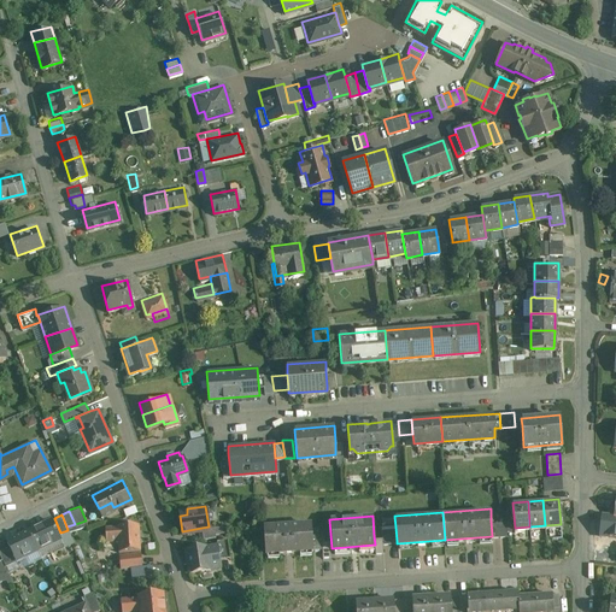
[(50,518),(28,529),(37,547),(46,543),(50,551),(63,545),(50,518)]
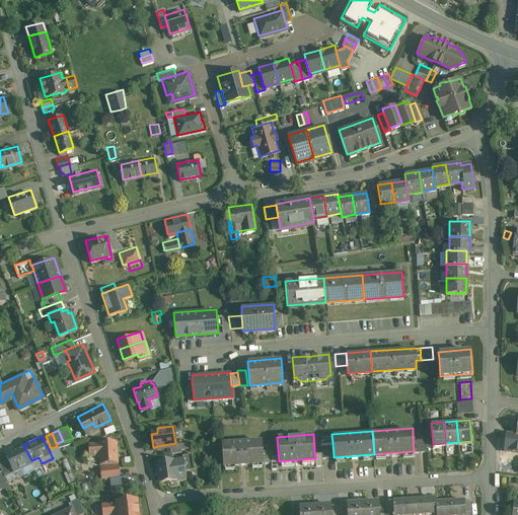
[(425,437),(413,438),(414,450),(426,449),(425,437)]
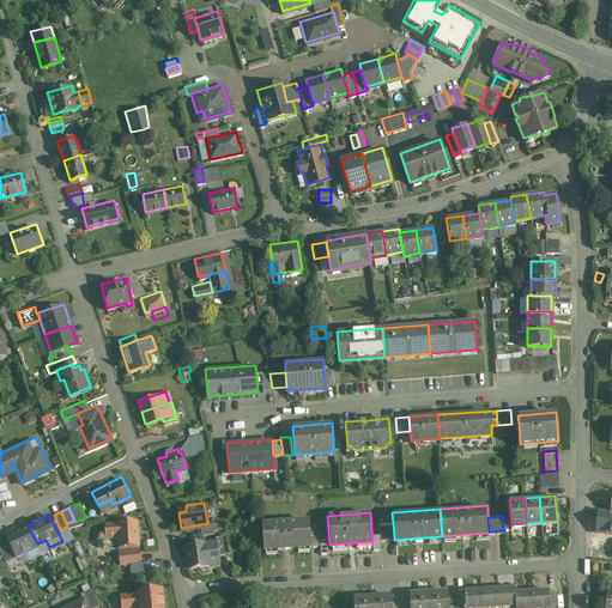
[(137,518),(115,520),(115,522),(104,522),(104,536),(116,536),(117,546),(139,545),(137,518)]
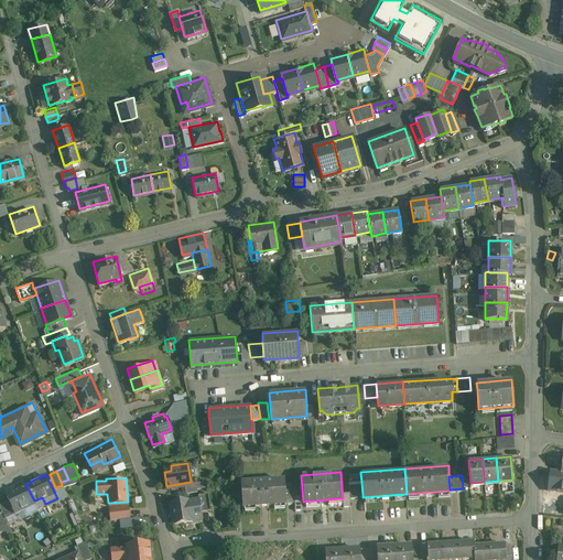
[(284,477),(240,480),(242,507),(285,504),(284,488),(284,477)]
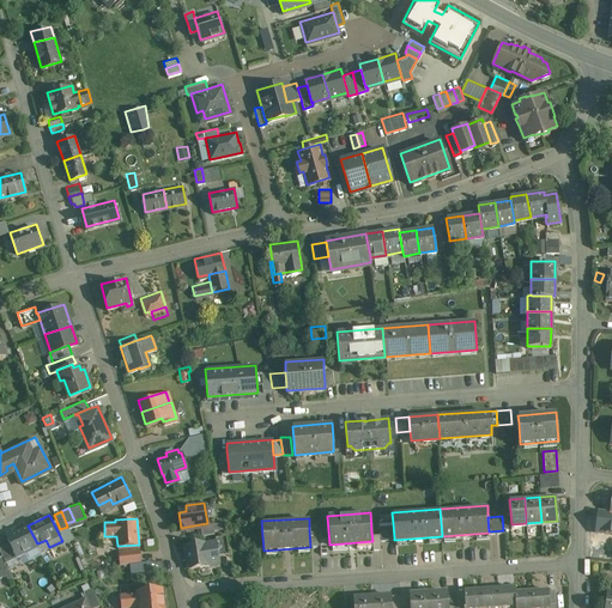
[(222,521),(207,523),(200,524),(201,534),(213,532),(213,529),(223,528),(222,521)]
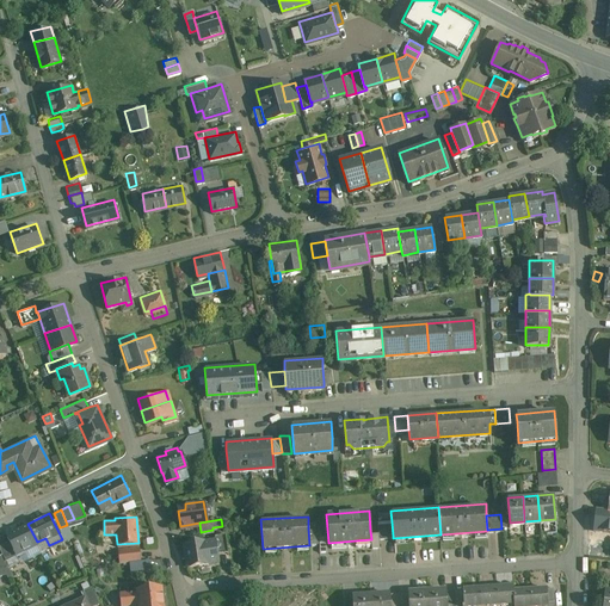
[(392,521),(377,521),(377,531),(379,537),(393,536),(392,521)]
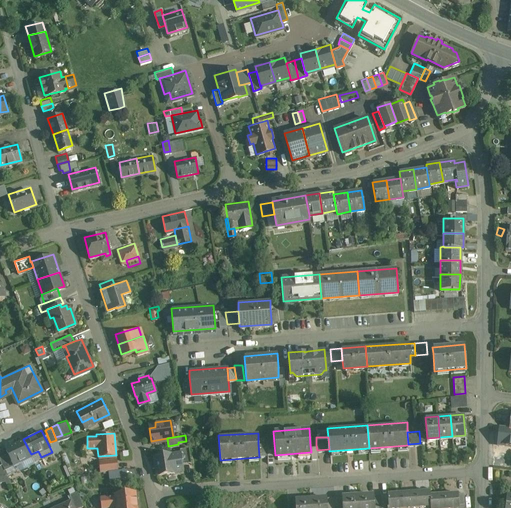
[(23,439),(5,447),(8,452),(13,463),(20,460),(24,467),(35,463),(31,454),(23,439)]
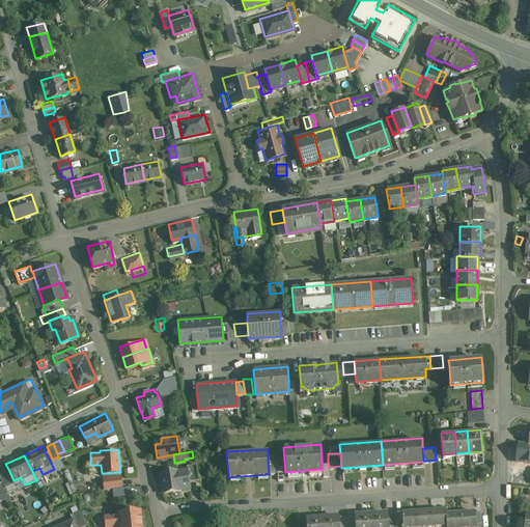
[(62,466),(58,456),(52,459),(56,468),(62,466)]
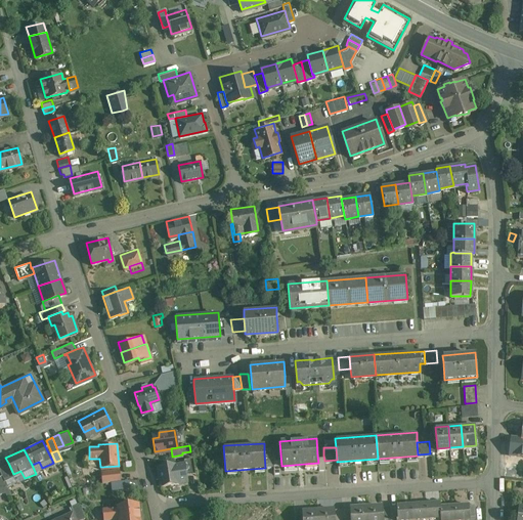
[(273,452),(264,453),(265,465),(273,465),(273,459),(273,452)]
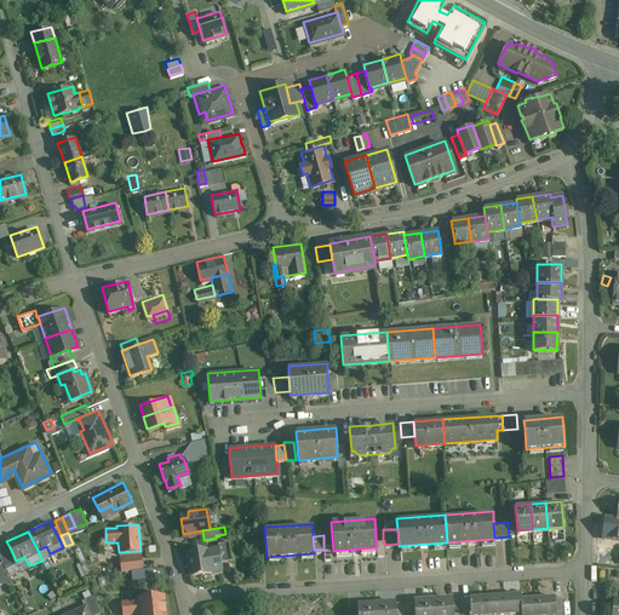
[(228,540),(217,541),(217,546),(218,546),(219,556),(230,555),(228,540)]
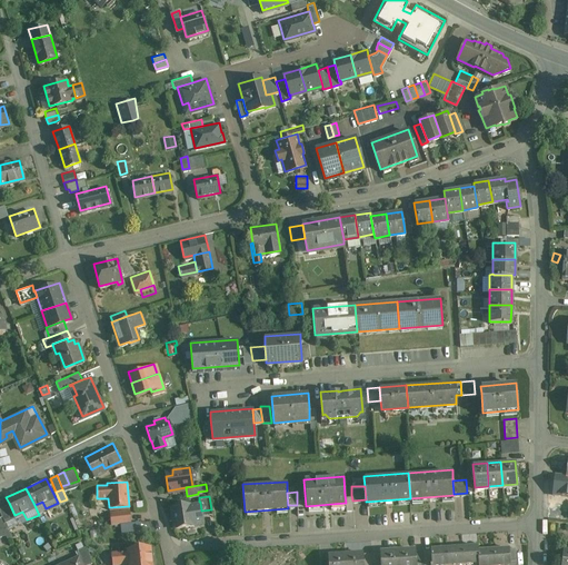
[(190,502),(171,505),(175,527),(193,524),(193,523),(203,521),(201,511),(200,502),(199,502),(190,504),(190,502)]
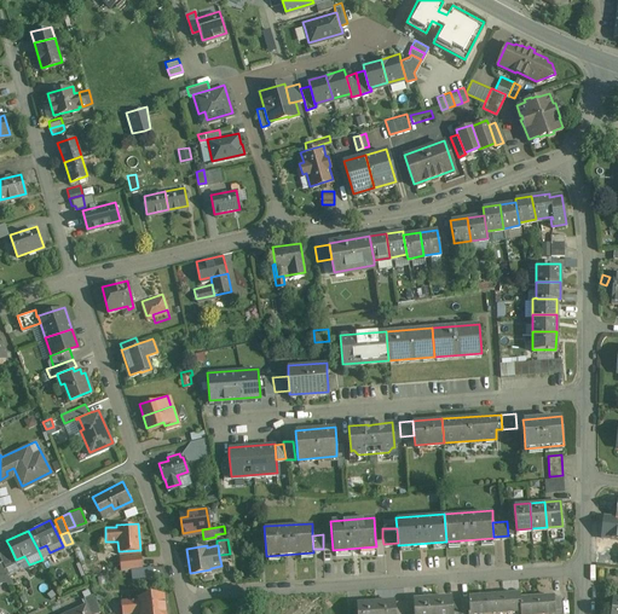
[(10,546),(0,551),(0,559),(1,561),(4,566),(16,560),(10,546)]
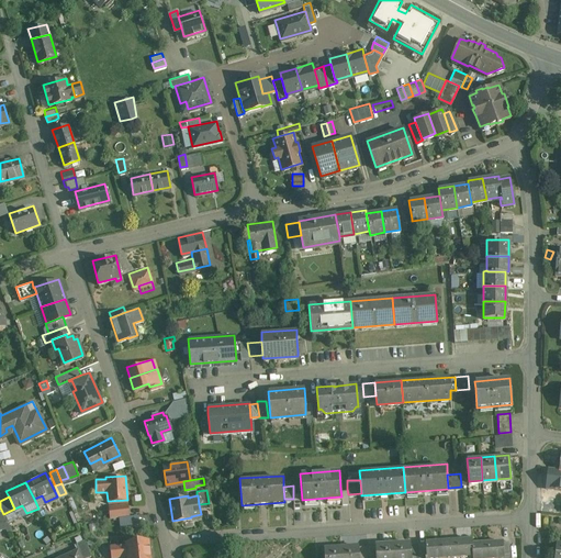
[(126,502),(109,504),(110,516),(128,514),(126,502)]
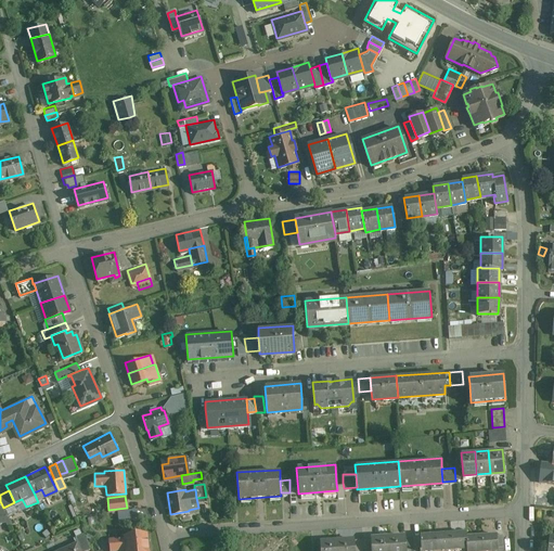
[(465,530),(450,532),(451,549),(466,548),(465,535),(465,530)]
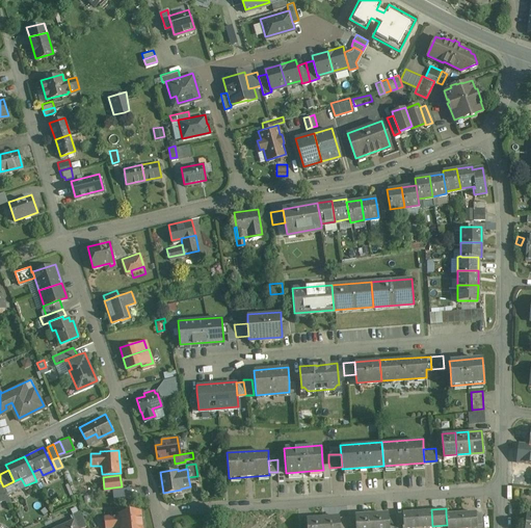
[(431,509),(417,510),(418,527),(432,526),(431,509)]
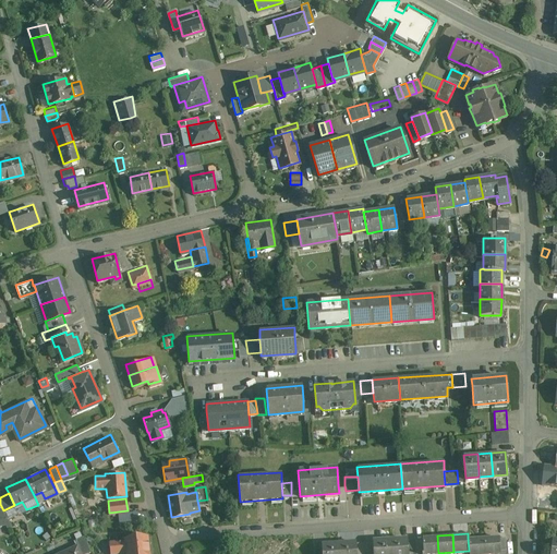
[(84,536),(73,540),(75,545),(76,544),(81,553),(89,550),(84,536)]
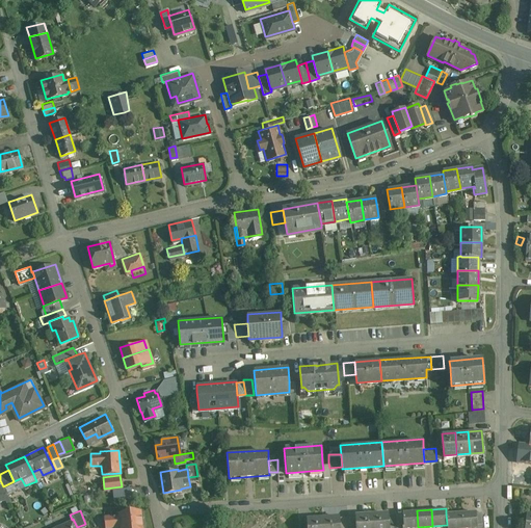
[(141,527),(140,510),(118,512),(120,526),(120,527),(141,527)]
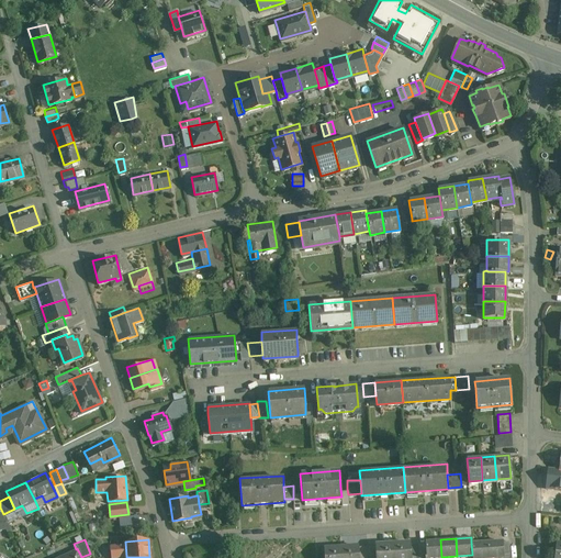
[(440,539),(424,540),(425,555),(426,556),(425,557),(426,557),(425,557),(435,557),(441,557),(440,539)]
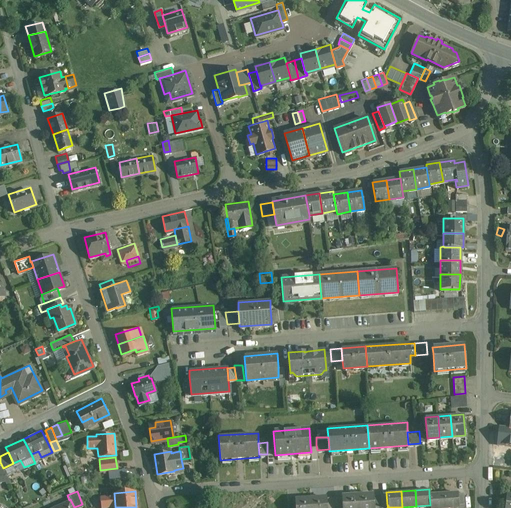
[(457,491),(443,492),(444,507),(445,507),(458,507),(458,502),(457,491)]
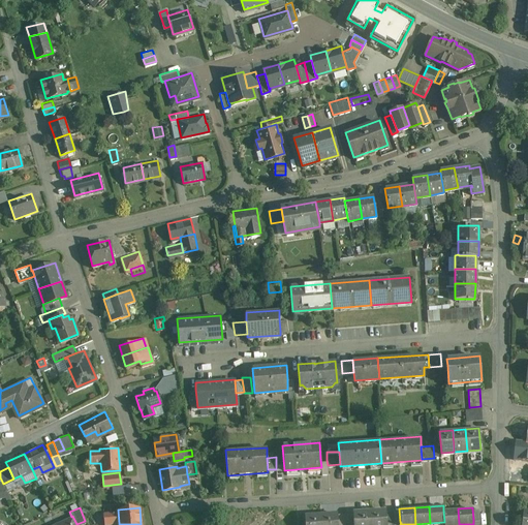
[(459,524),(458,508),(443,510),(444,522),(444,524),(459,524)]
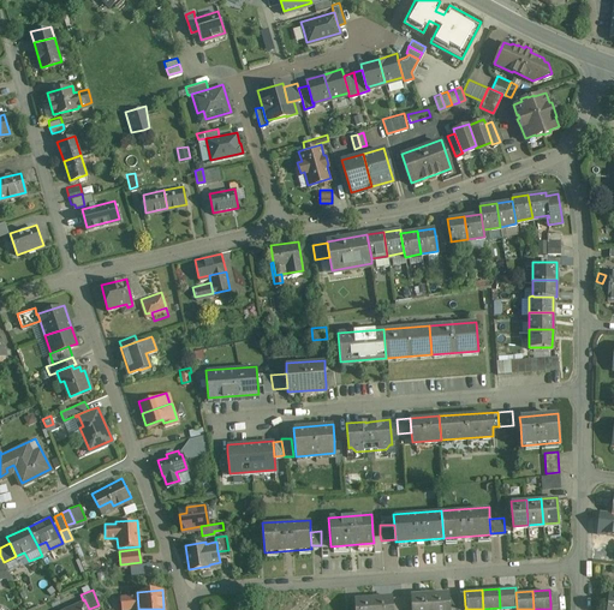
[(449,592),(429,593),(430,609),(449,609),(451,606),(449,592)]
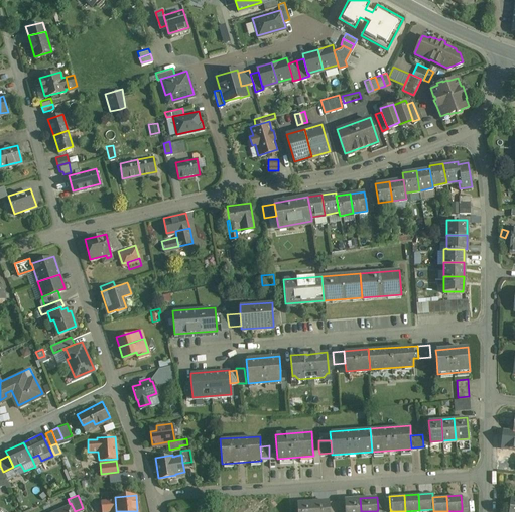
[(115,498),(101,499),(102,511),(116,510),(115,498)]
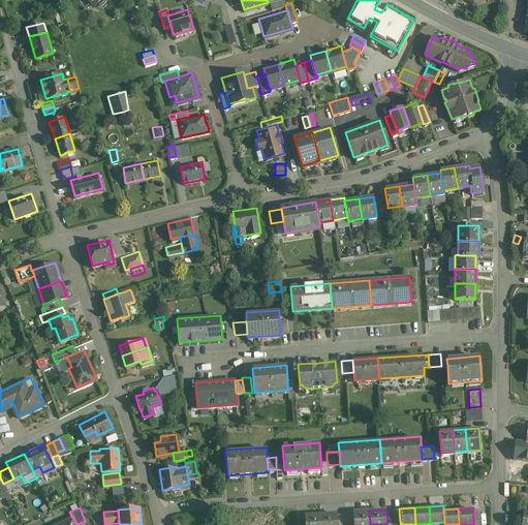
[(370,524),(369,511),(352,512),(353,524),(370,524)]
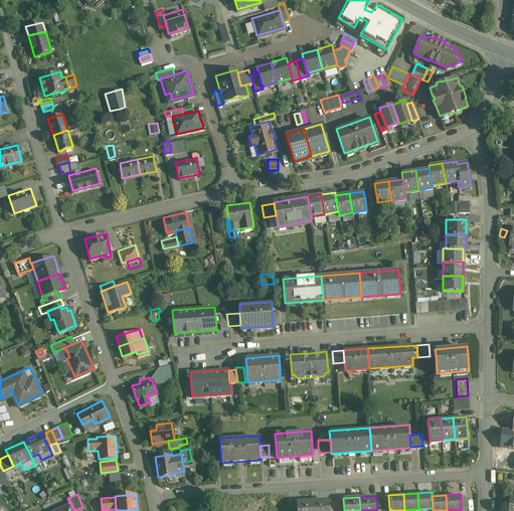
[(336,498),(328,499),(329,510),(337,510),(336,498)]
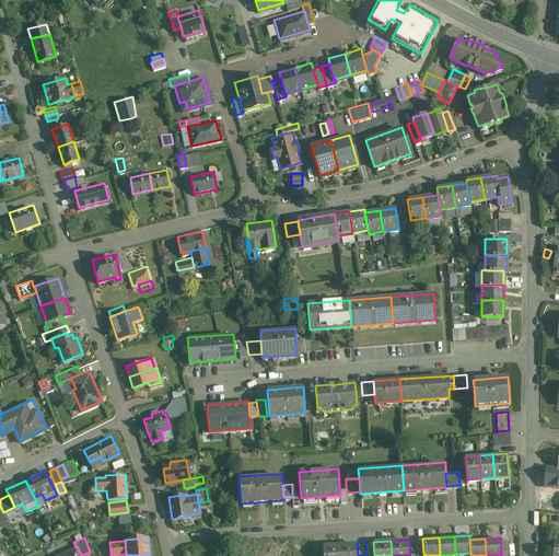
[(373,542),(365,542),(367,555),(374,555),(373,542)]
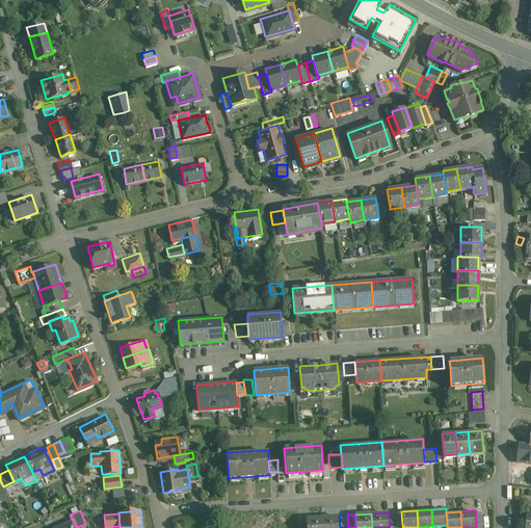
[(339,516),(322,517),(323,527),(340,527),(339,516)]
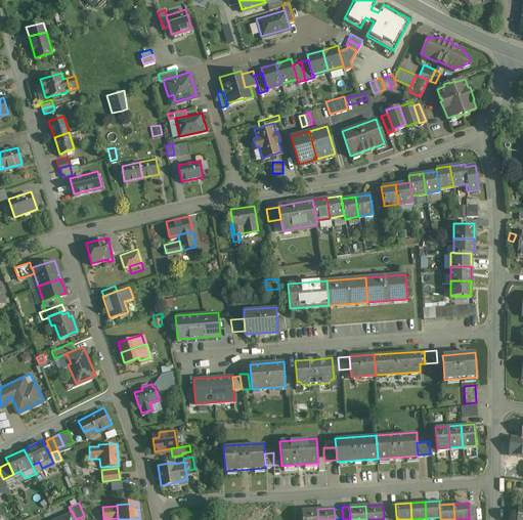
[(318,519),(317,509),(301,510),(301,519),(318,519)]
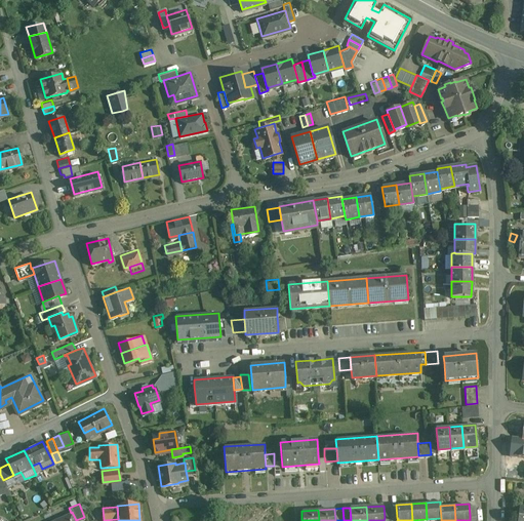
[(71,513),(50,520),(76,520),(72,512),(71,513)]
